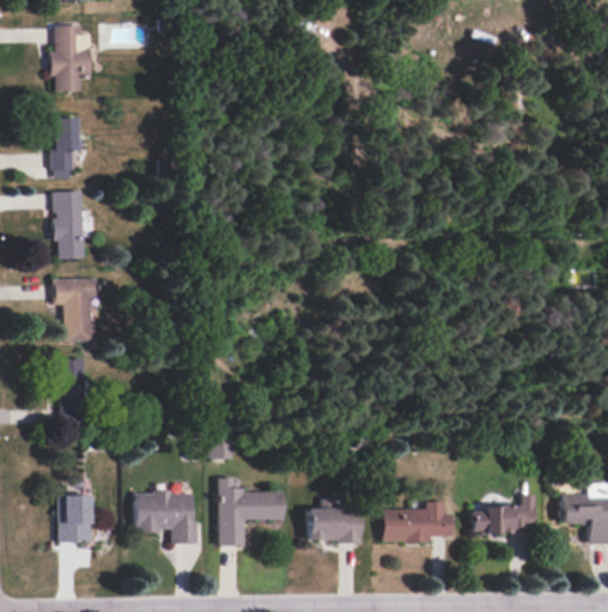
[(56,92),(81,91),(81,76),(91,76),(91,35),(81,35),(81,26),(55,26),(55,53),(50,53),(52,77),(55,77),(56,92)]
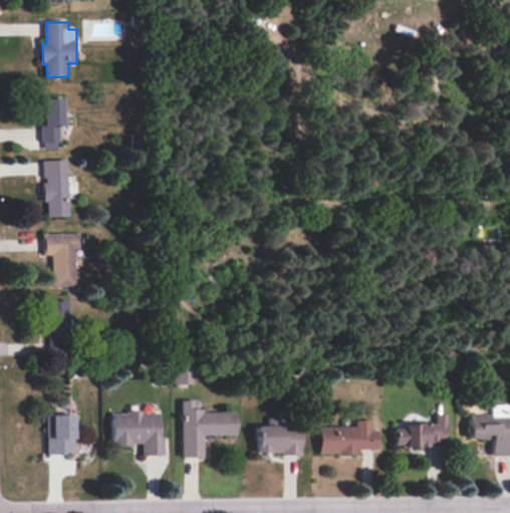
[(65,127),(64,98),(43,99),(44,150),(61,150),(60,127),(65,127)]
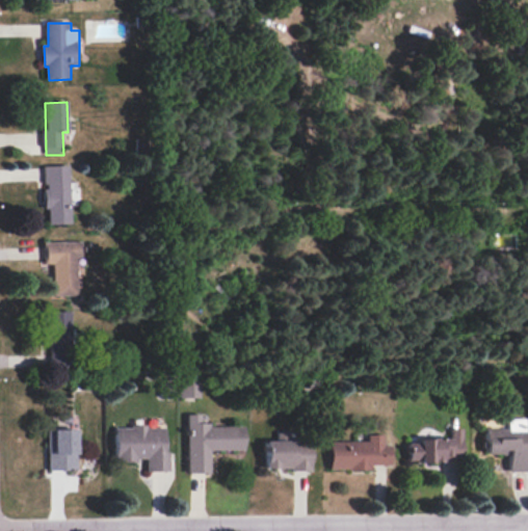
[(72,166),(47,166),(47,189),(46,189),(47,210),(50,210),(51,224),(73,224),(72,166)]
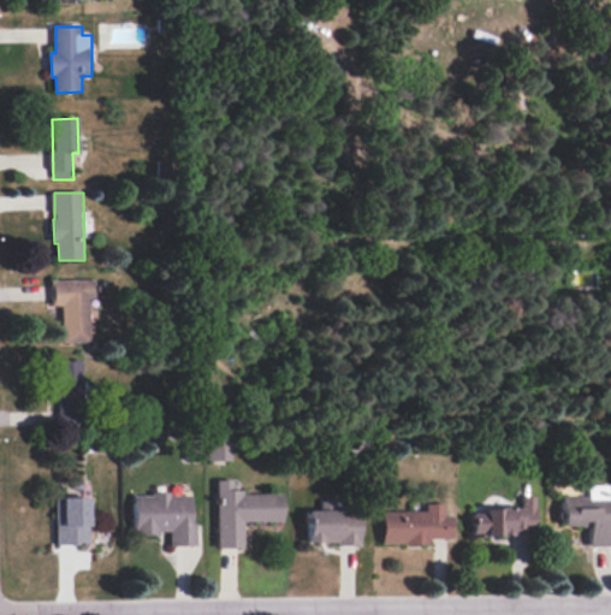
[(65,343),(92,342),(90,297),(96,297),(96,281),(54,281),(54,306),(64,306),(65,343)]
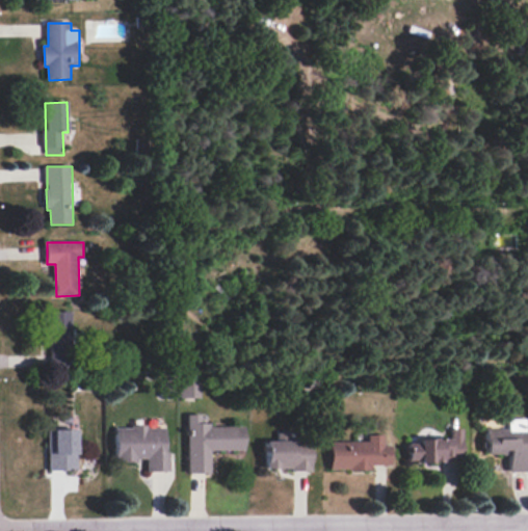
[(72,312),(49,312),(49,346),(53,346),(53,369),(71,370),(72,312)]
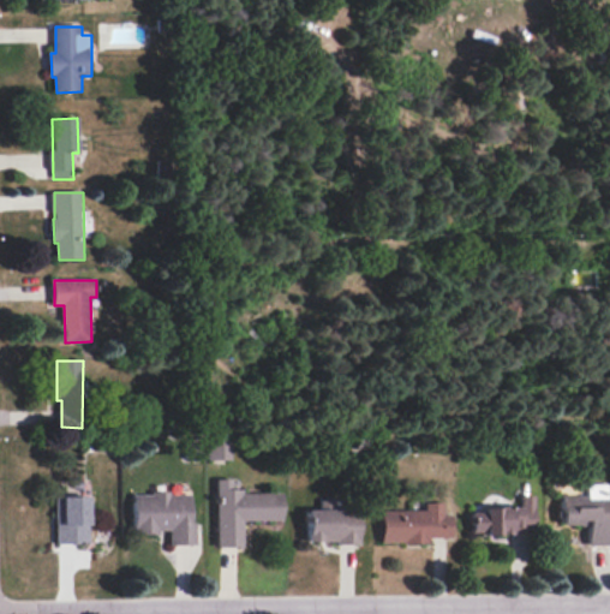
[(233,439),(210,439),(210,460),(233,462),(233,439)]
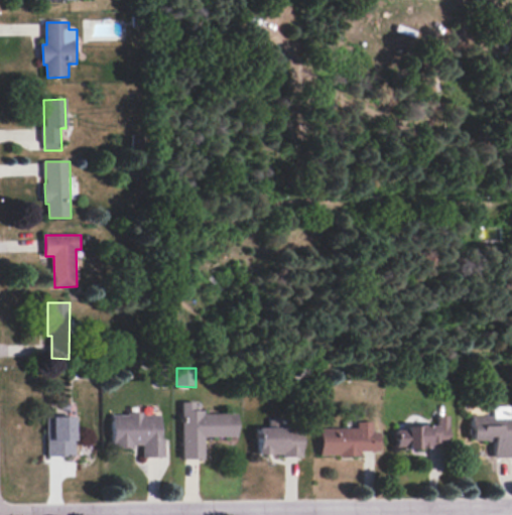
[(239,436),(238,414),(205,414),(205,410),(197,410),(197,402),(183,402),(183,460),(206,460),(206,436),(239,436)]
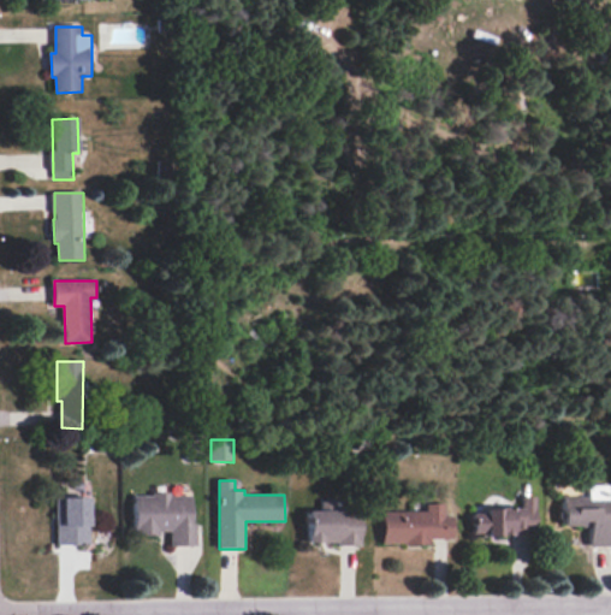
[(564,526),(591,527),(591,547),(610,547),(610,486),(591,486),(591,497),(564,497),(564,526)]
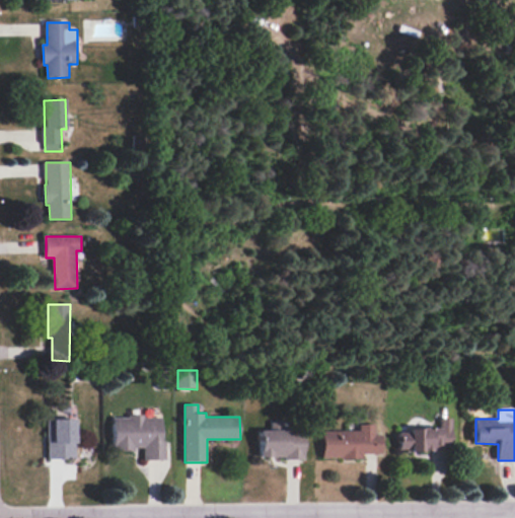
[(115,417),(115,450),(145,450),(145,460),(167,460),(167,442),(163,442),(163,418),(115,417)]
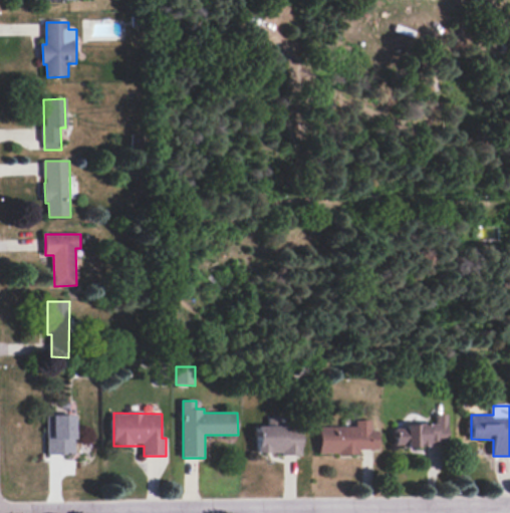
[(449,415),(437,415),(438,426),(396,426),(397,446),(449,445),(449,415)]
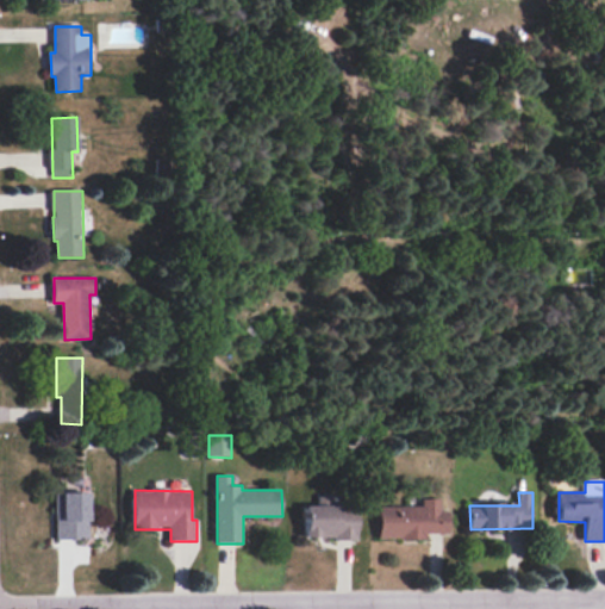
[(91,540),(91,493),(57,493),(58,540),(91,540)]
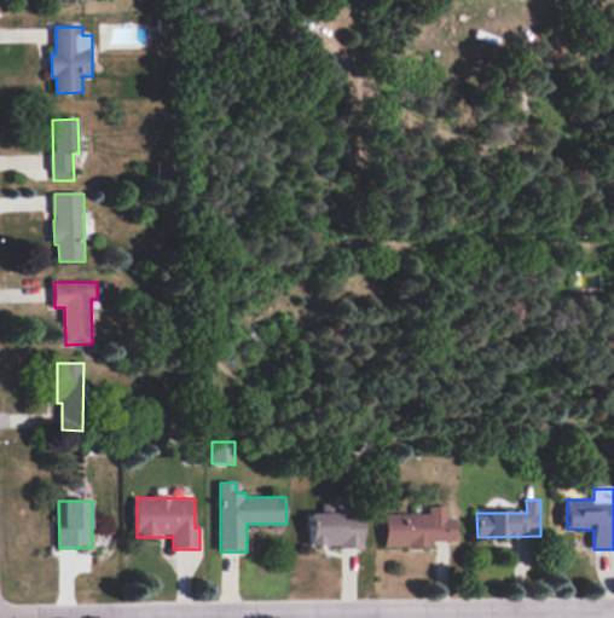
[(386,547),(435,548),(435,542),(456,542),(457,519),(447,519),(447,507),(429,507),(429,515),(386,514),(386,547)]
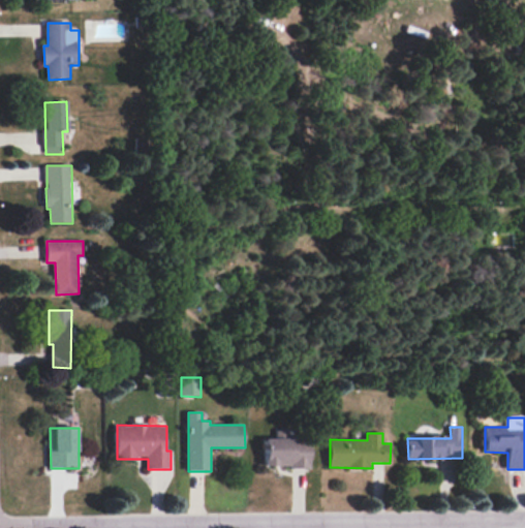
[(265,467),(310,468),(311,439),(265,438),(265,467)]
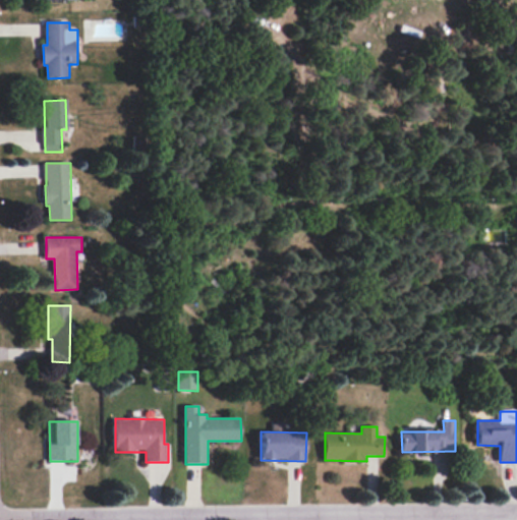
All buildings are outlined.
